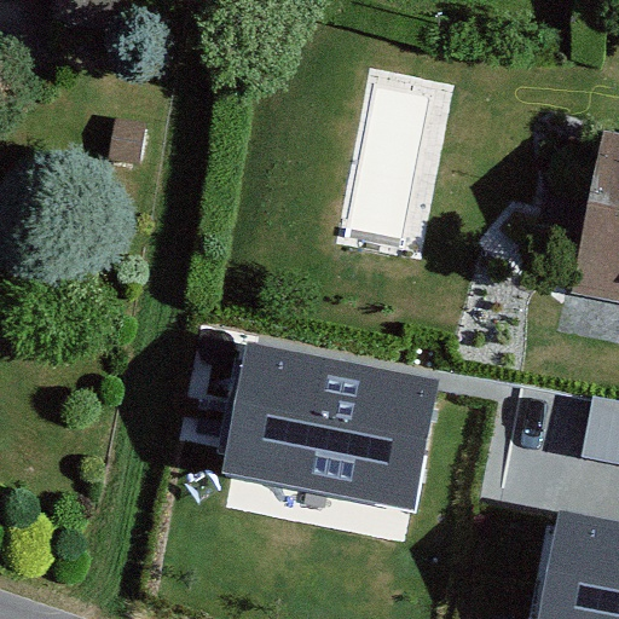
[(125,0),(58,0),(59,0),(56,25),(119,36),(125,0)]
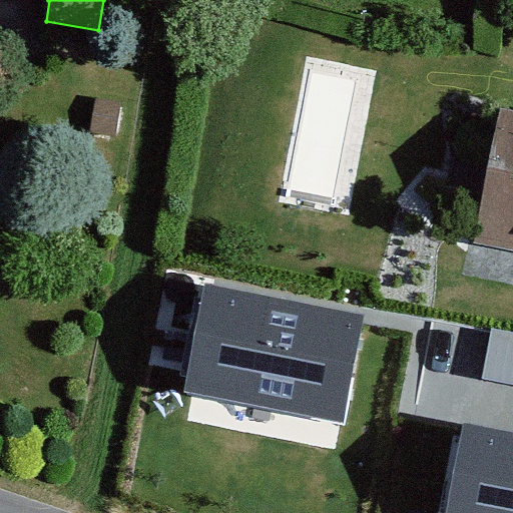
[(91,133),(115,136),(120,102),(96,99),(91,133)]
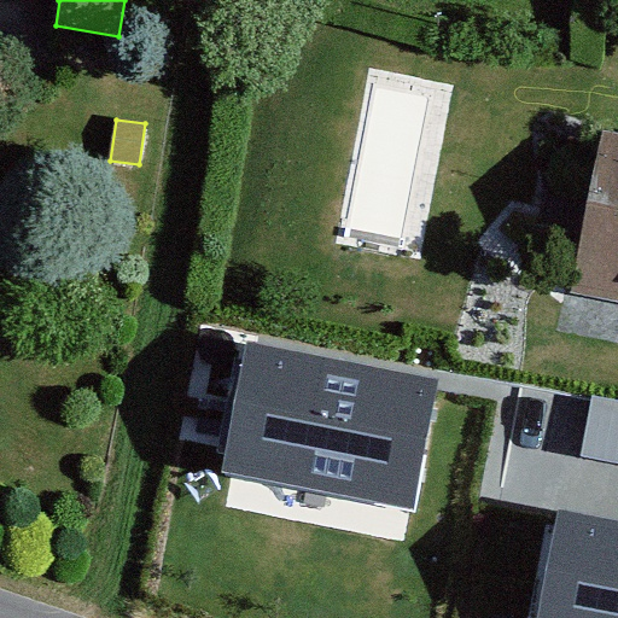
[(617,141),(605,139),(576,297),(617,304),(617,141)]
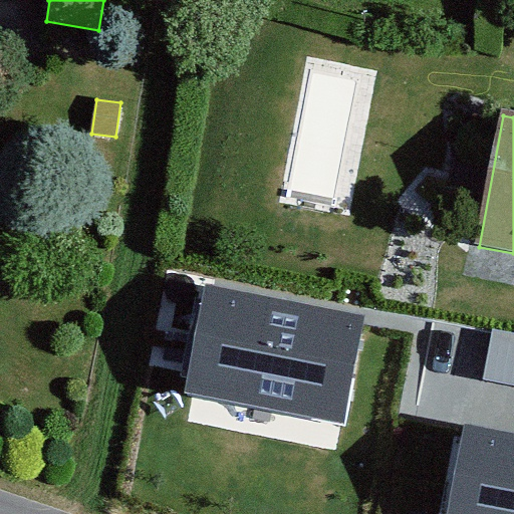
[(341,423),(344,424),(362,327),(364,316),(204,286),(188,373),(184,394),(193,396),(341,423)]
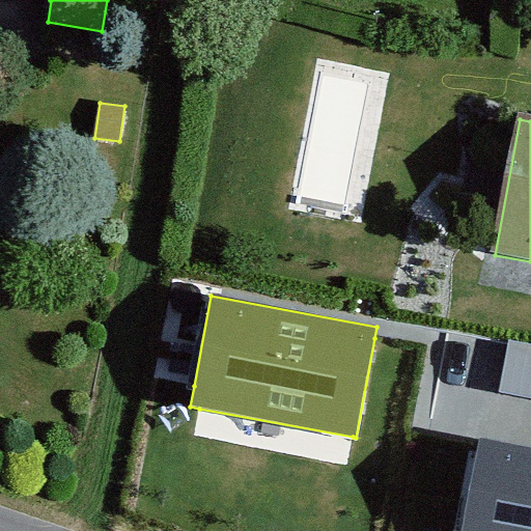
[(530,343),(509,340),(499,392),(530,397),(530,343)]
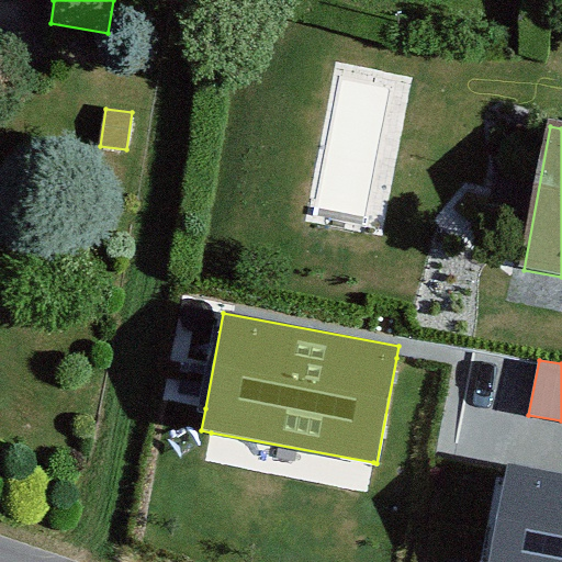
[(561,561),(561,475),(509,465),(507,476),(490,561),(561,561)]
